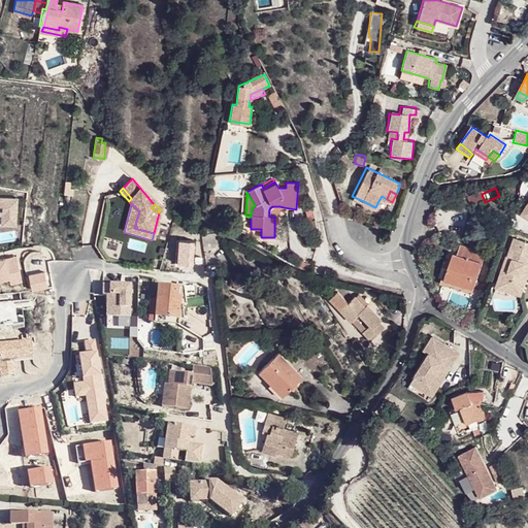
[(274,217),(284,207),(279,206),(277,206),(274,206),(272,206),(270,207),(269,209),(269,217),(274,217)]
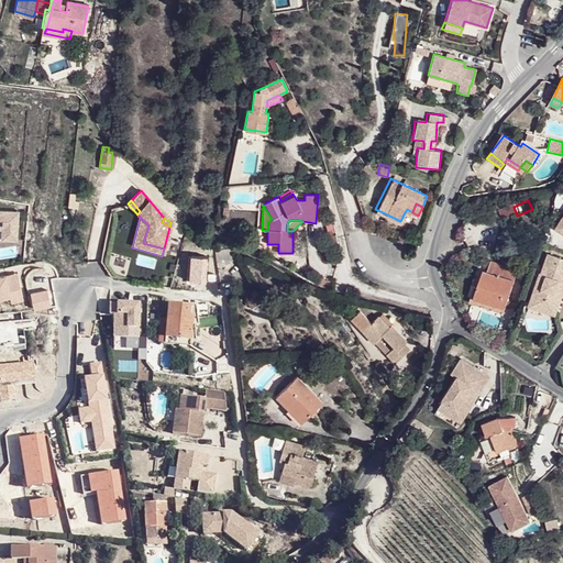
[(562,255),(548,251),(541,271),(539,271),(529,300),(555,309),(562,288),(562,255)]
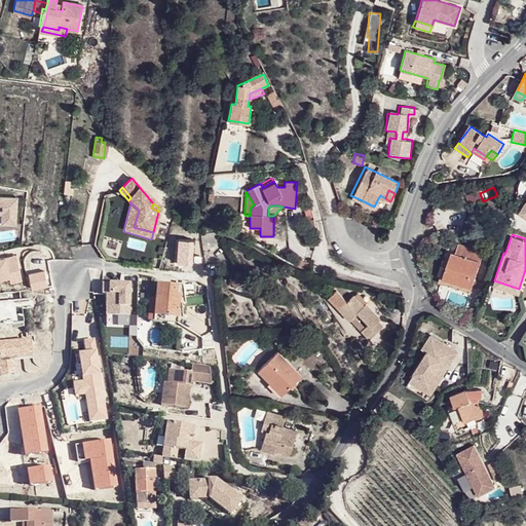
[(450,252),(442,277),(472,287),(483,252),(457,243),(454,253),(450,252)]
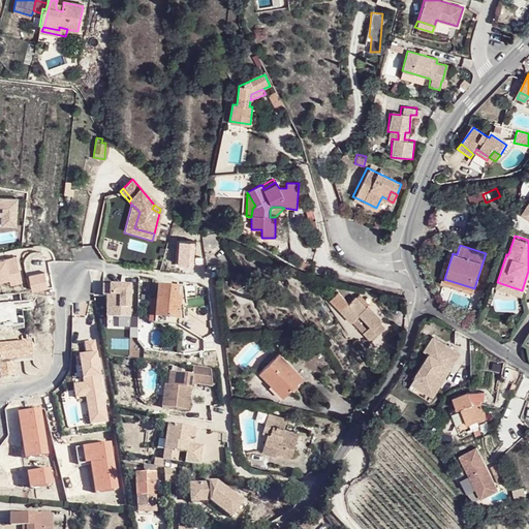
[(161,262),(152,260),(151,271),(159,273),(161,262)]
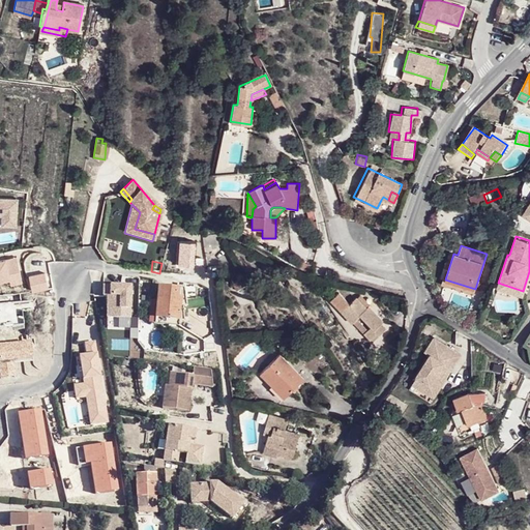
[(45,272),(29,275),(32,291),(48,289),(45,272)]
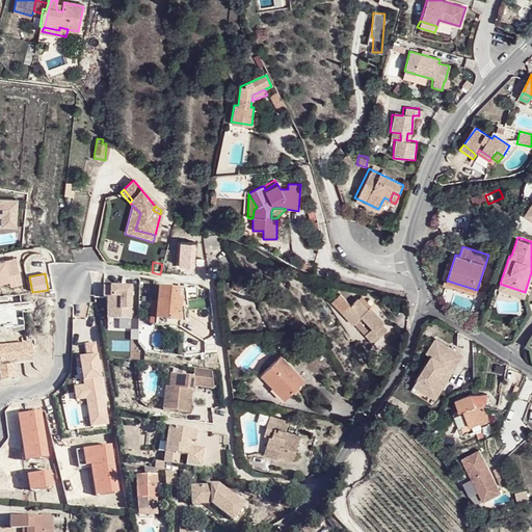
[(242,277),(232,283),(237,292),(247,286),(242,277)]
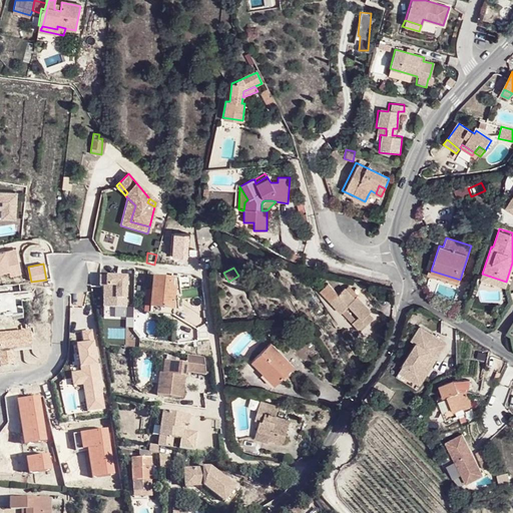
[(458,285),(460,280),(431,271),(429,276),(458,285)]
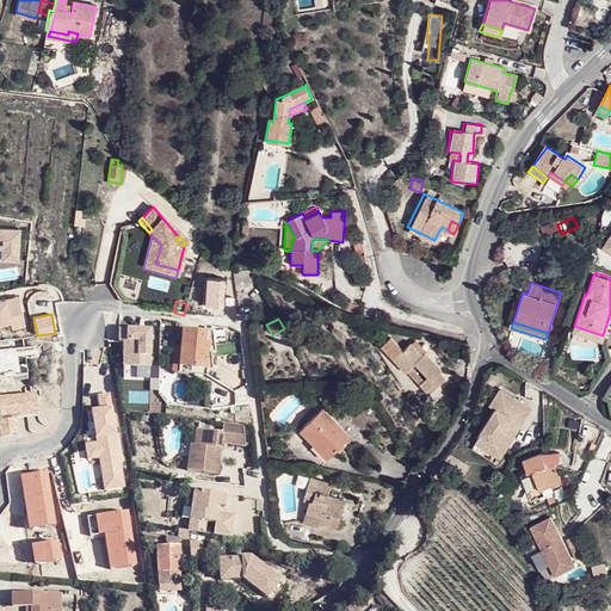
[(603,335),(574,326),(573,331),(602,339),(603,335)]
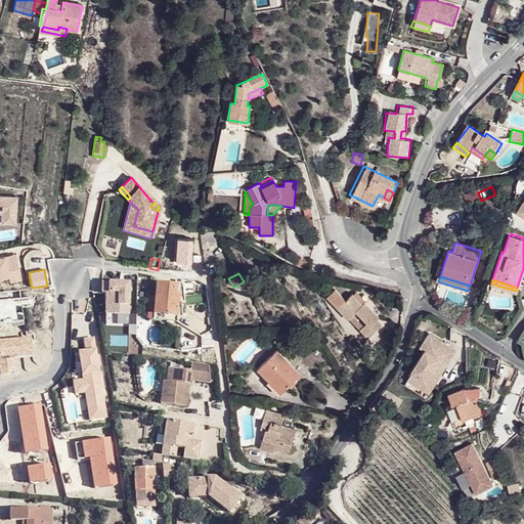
[(128,280),(100,280),(99,292),(103,292),(103,314),(129,314),(128,280)]
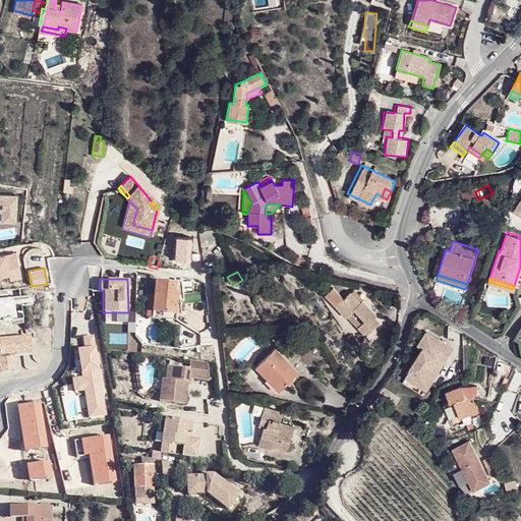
[(151,319),(152,312),(175,314),(176,292),(173,292),(173,283),(154,282),(153,295),(145,294),(143,317),(151,319)]
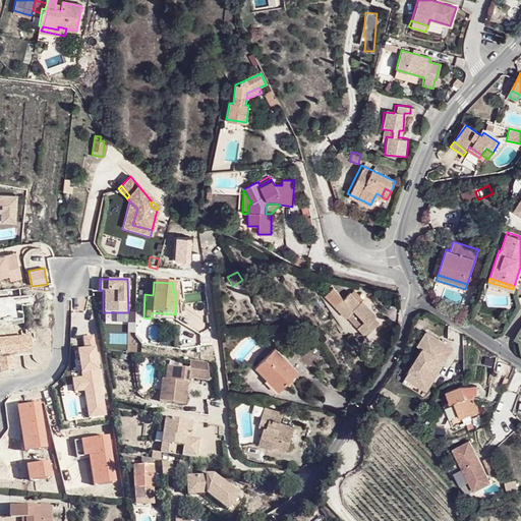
[(333,288),(325,296),(346,319),(352,311),(361,322),(357,327),(365,336),(379,324),(374,319),(375,315),(361,300),(359,302),(350,293),(343,300),(333,288)]
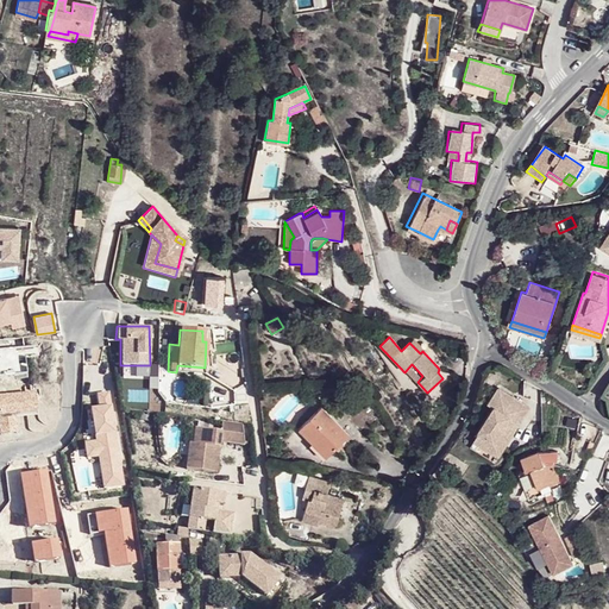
[(203,375),(205,368),(177,365),(176,372),(203,375)]
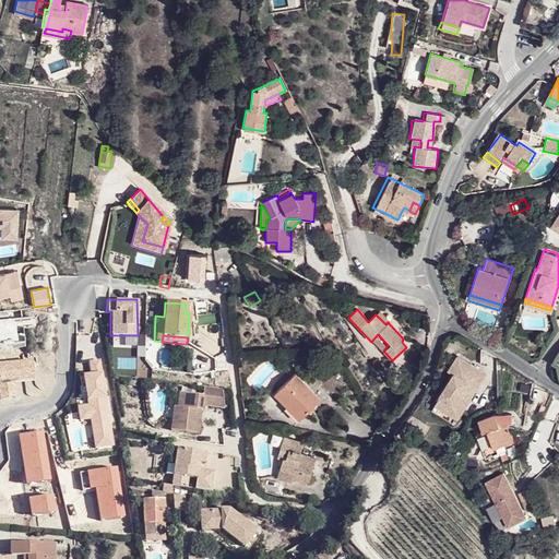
[(485,375),(458,356),(448,371),(453,375),(435,404),(445,412),(450,404),(461,412),(476,389),(485,375)]
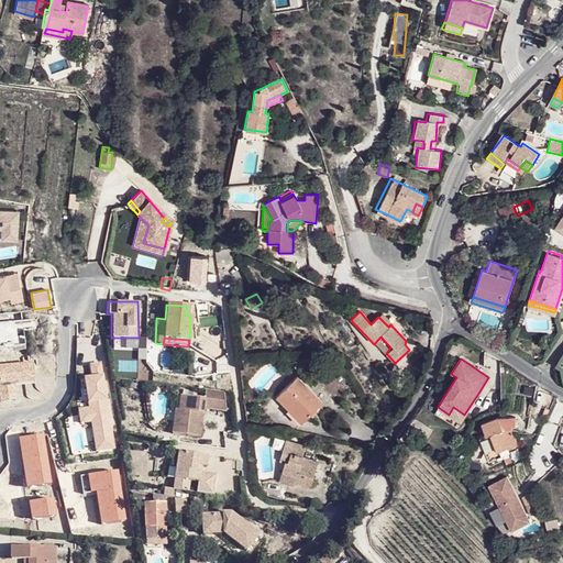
[(297,376),(278,394),(305,419),(322,403),(297,376)]
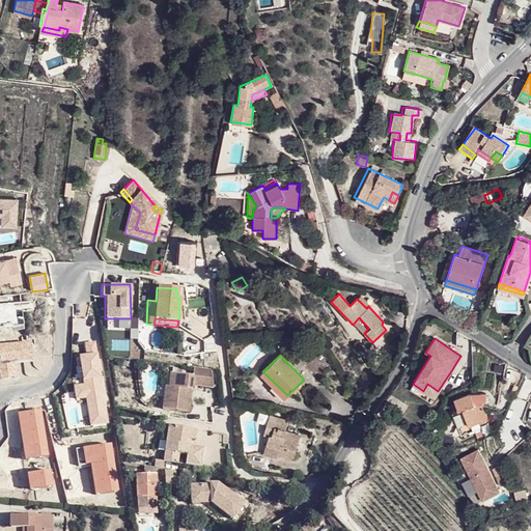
[(161,409),(187,412),(189,399),(184,399),(185,389),(190,389),(191,384),(212,387),(210,368),(192,366),(191,374),(168,371),(167,387),(168,387),(167,397),(162,396),(161,409)]
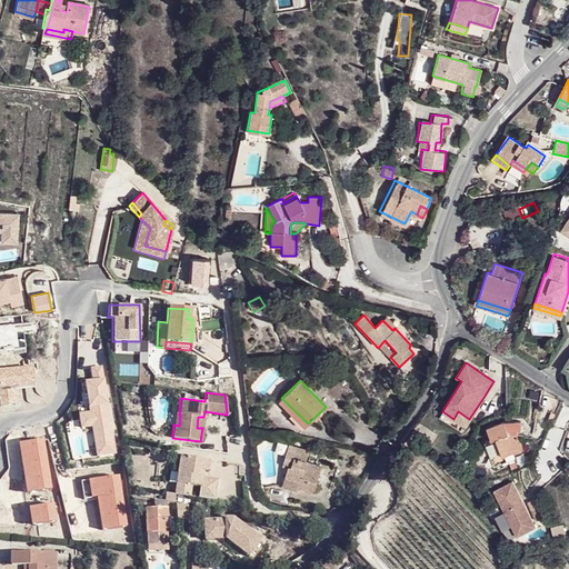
[(281,398),(279,400),(305,427),(308,423),(281,398)]
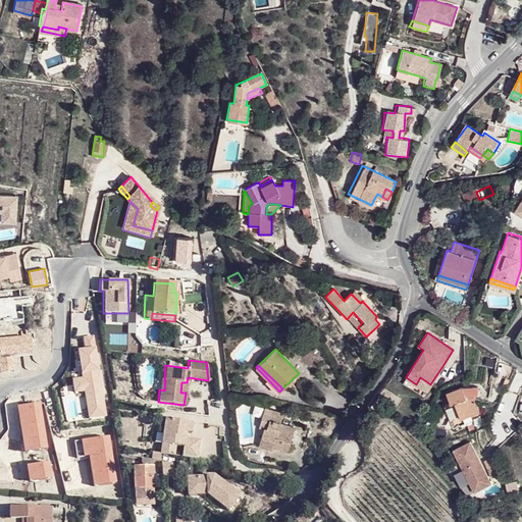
[(426,390),(430,384),(420,377),(416,384),(426,390)]
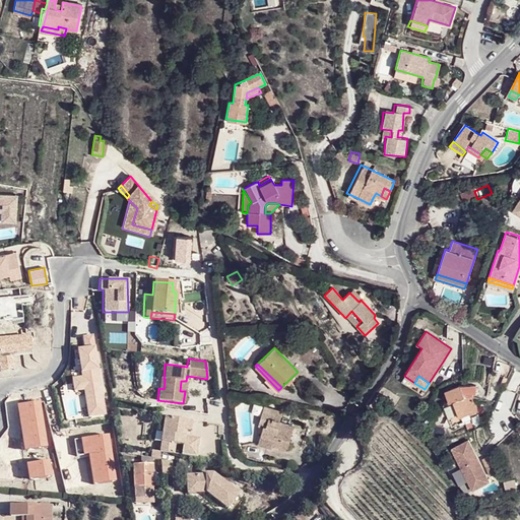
[(460,386),(445,391),(448,401),(453,400),(458,416),(468,412),(468,414),(477,411),(472,395),(463,397),(460,386)]
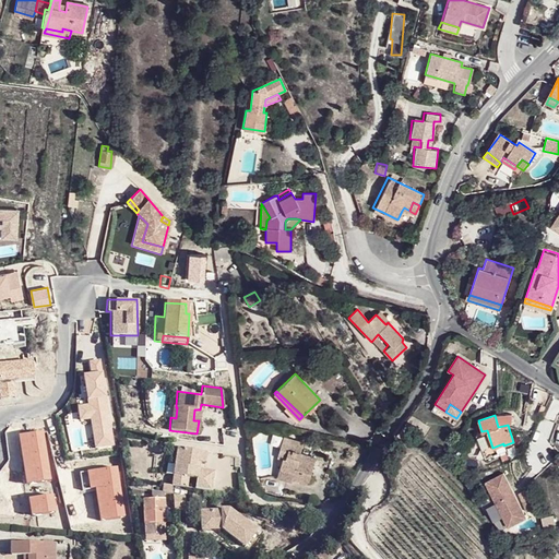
[(302,442),(282,436),(276,456),(282,459),(277,477),(292,482),(293,479),(308,484),(314,459),(300,453),(302,442)]
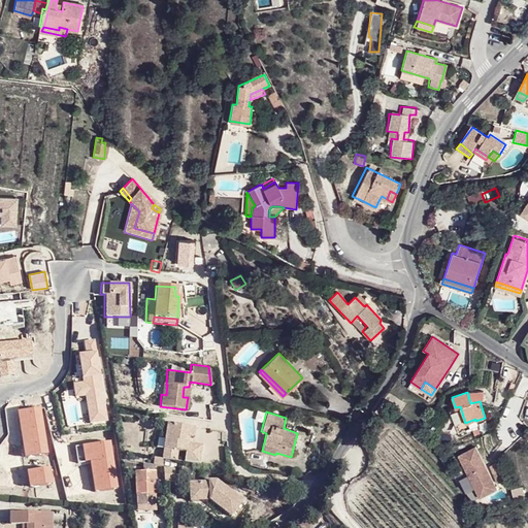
[(194,426),(166,423),(164,440),(168,440),(167,450),(185,452),(184,461),(199,463),(202,443),(187,441),(184,440),(185,433),(188,434),(193,435),(194,426)]
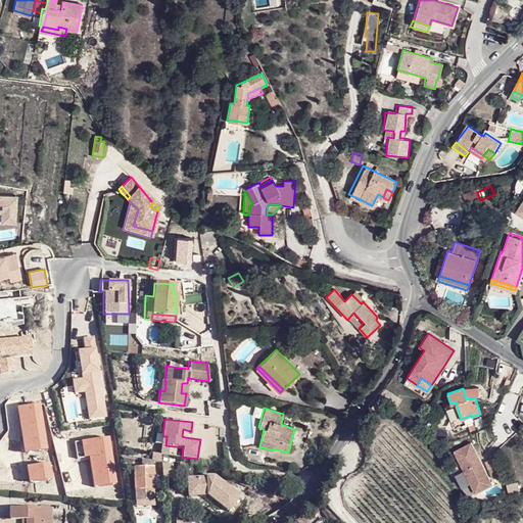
[(470,443),(454,453),(471,485),(477,482),(481,491),(492,486),(470,443)]
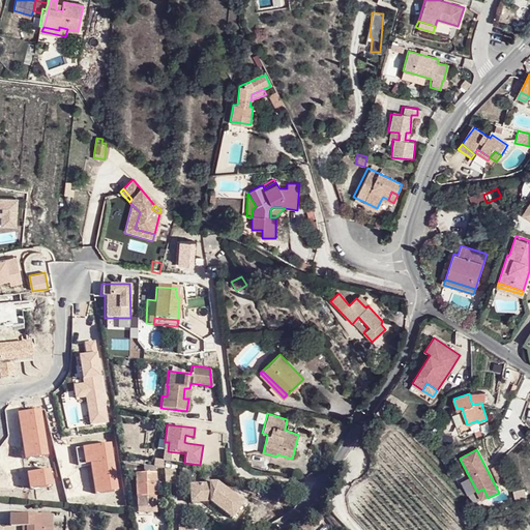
[(168,451),(164,450),(162,460),(184,463),(185,453),(168,451)]
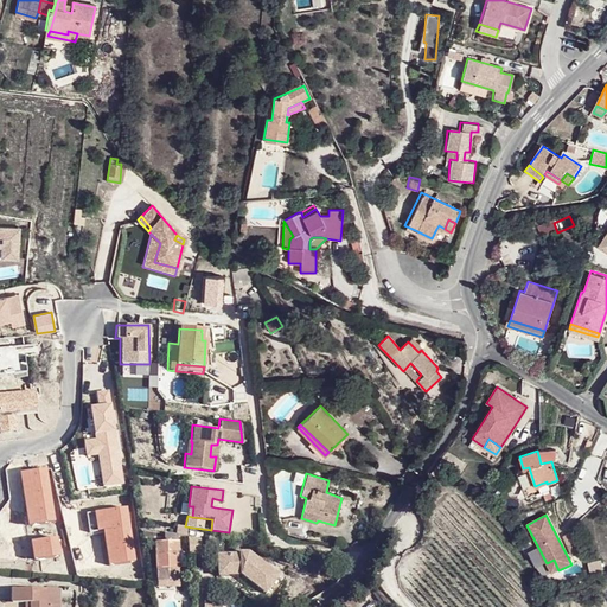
[(155,541),(157,577),(173,577),(173,567),(179,567),(184,567),(183,554),(179,554),(178,535),(173,535),(164,534),(165,541),(155,541)]
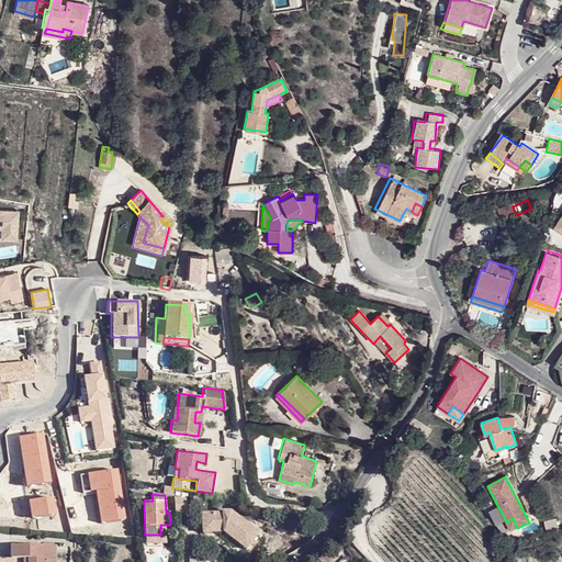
[(186,507),(172,505),(175,523),(187,521),(186,507)]
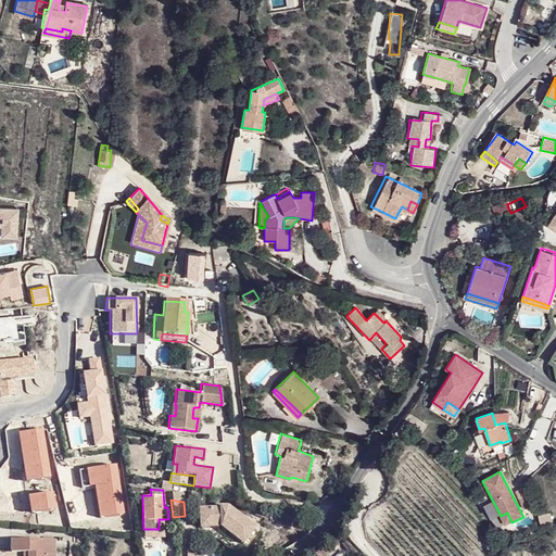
[(552,512),(539,515),(542,525),(553,521),(552,512)]
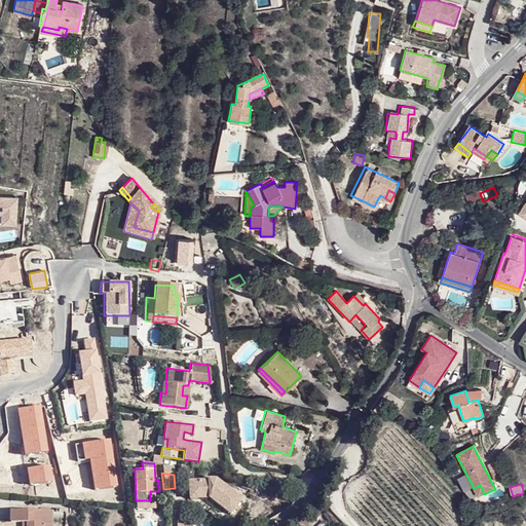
[(480,485),(474,488),(478,497),(484,494),(480,485)]
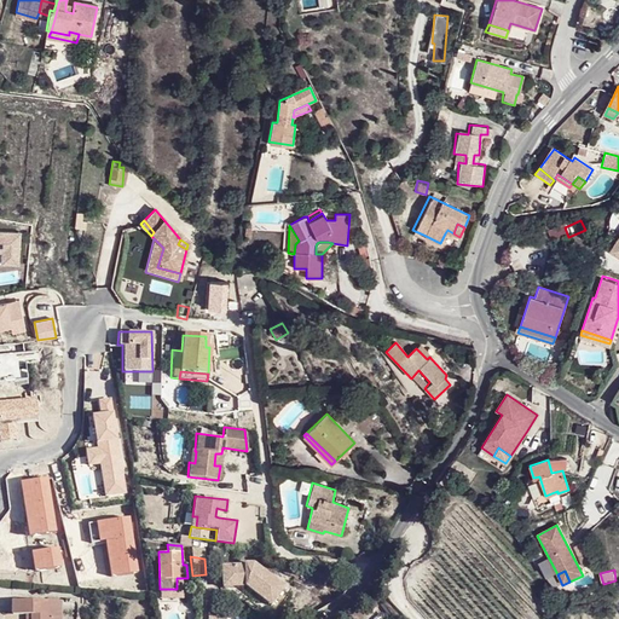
[(243,574),(221,576),(224,597),(248,595),(265,607),(273,597),(282,603),(288,595),(260,573),(252,574),(252,572),(243,573),(243,574)]
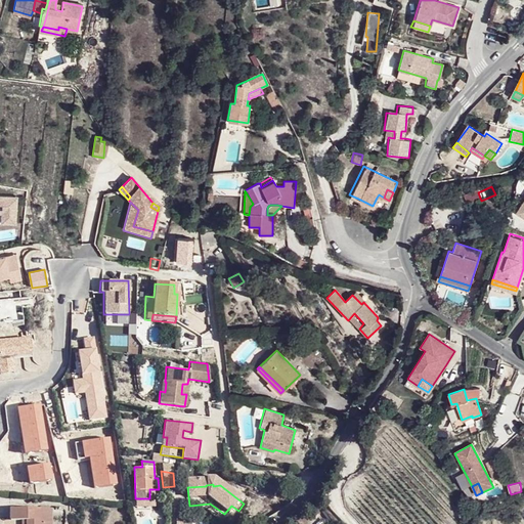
[(155,497),(149,498),(148,500),(135,501),(136,508),(155,508),(155,497)]
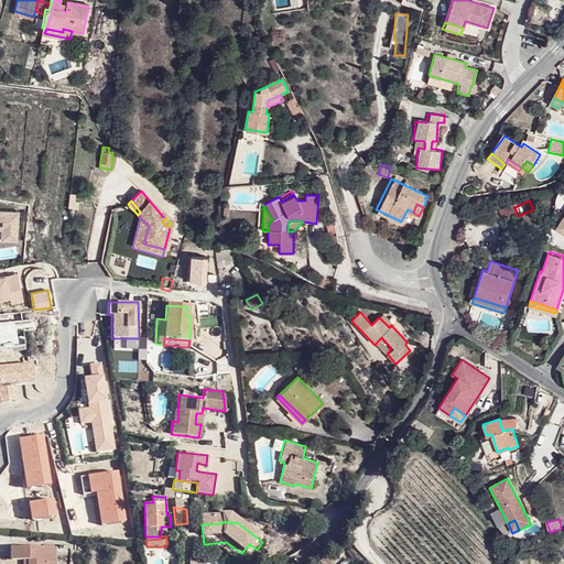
[(9,556),(22,556),(28,556),(26,563),(49,563),(45,563),(44,552),(41,552),(41,544),(9,544),(9,556)]
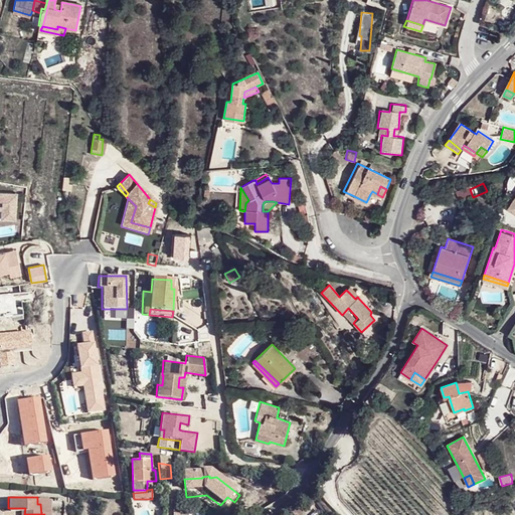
[(48,497),(37,497),(37,504),(40,504),(41,514),(44,514),(48,514),(48,497)]
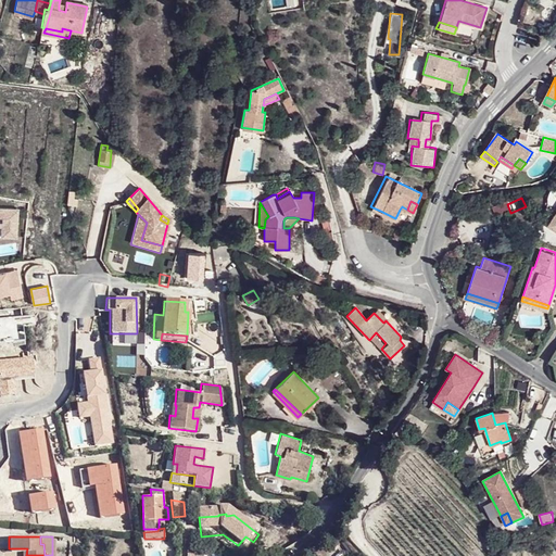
[(245,536),(238,545),(245,551),(253,542),(245,536)]
